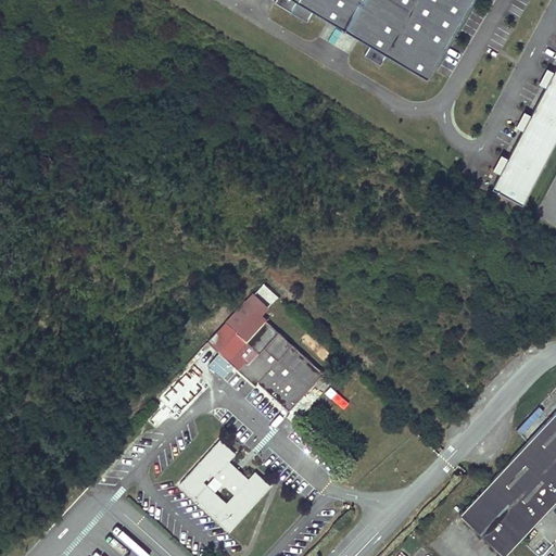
[(292,0),(427,78),(472,0),(292,0)]
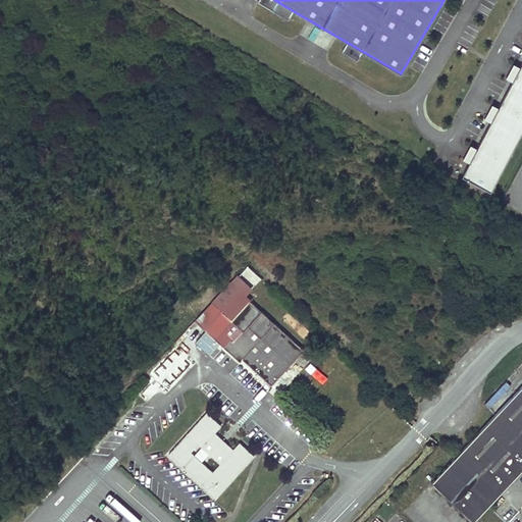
[(521,131),(521,59),(461,176),(490,192),(521,131)]
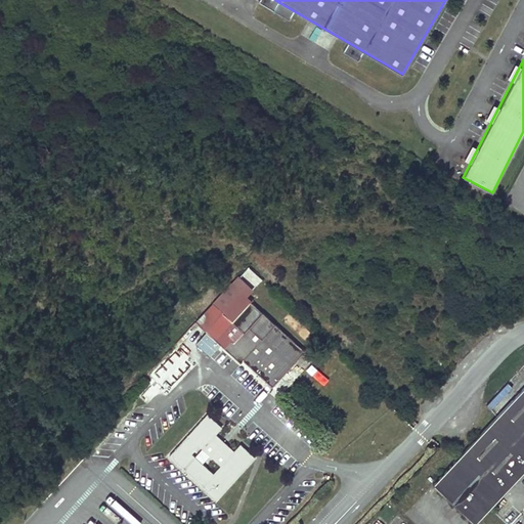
[(239,292),(221,311),(243,333),(233,342),(231,341),(225,348),(234,356),(236,354),(244,360),(272,387),(304,351),(239,292)]
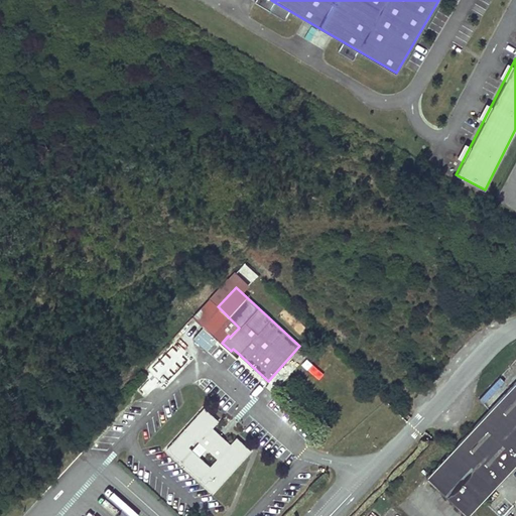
[(233,349),(231,351),(237,357),(240,355),(233,349)]
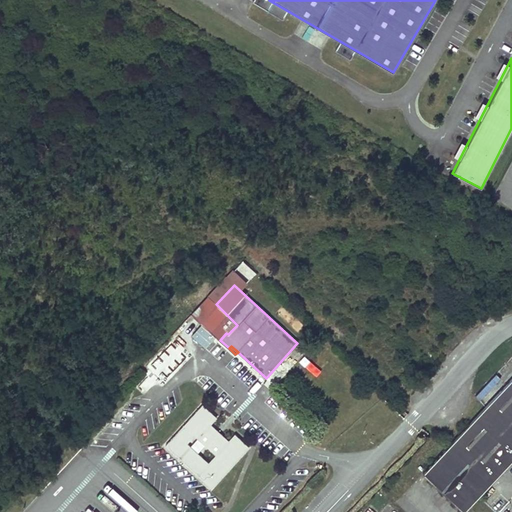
[(511,377),(423,474),(463,511),(464,511),(511,461),(511,377)]
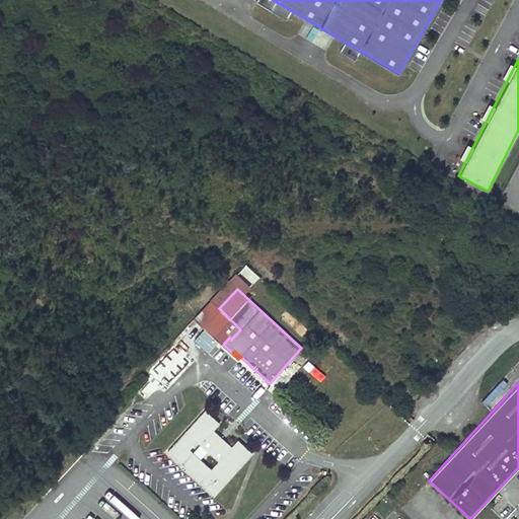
[(238,441),(232,447),(214,430),(219,424),(206,412),(168,452),(215,495),(251,453),(238,441)]
